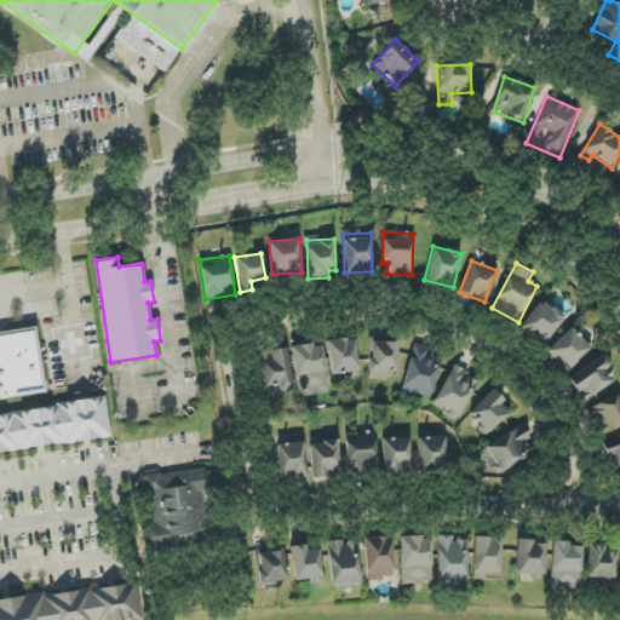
[(544,344),(564,317),(541,299),(521,326),(544,344)]
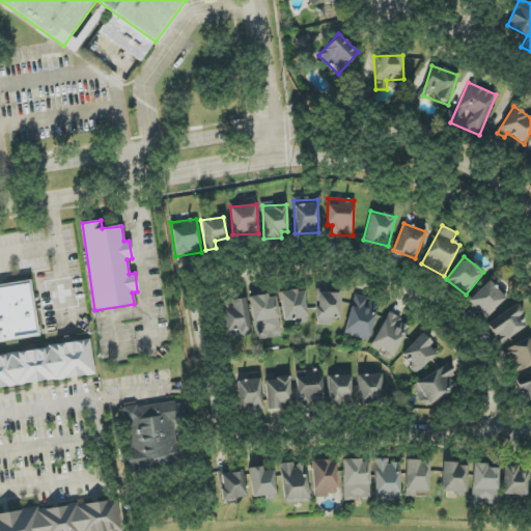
[(31,281),(0,284),(0,342),(0,343),(0,342),(0,340),(37,336),(31,281)]
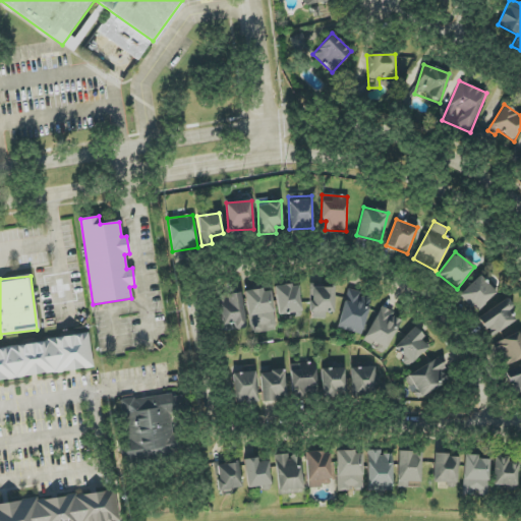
[(459,295),(474,312),(496,293),(480,276),(459,295)]
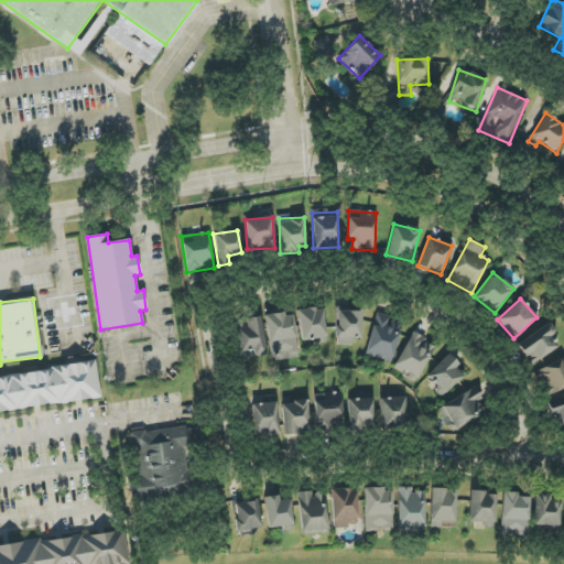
[(322,307),(296,311),(302,343),(326,339),(322,307)]
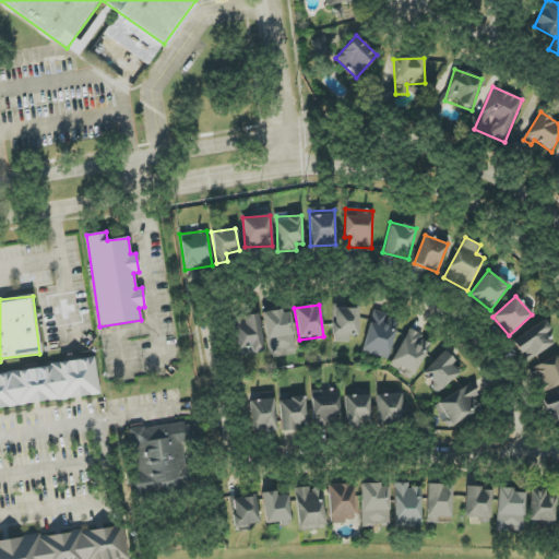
[(358,308),(333,308),(333,342),(349,342),(349,335),(358,335),(358,308)]
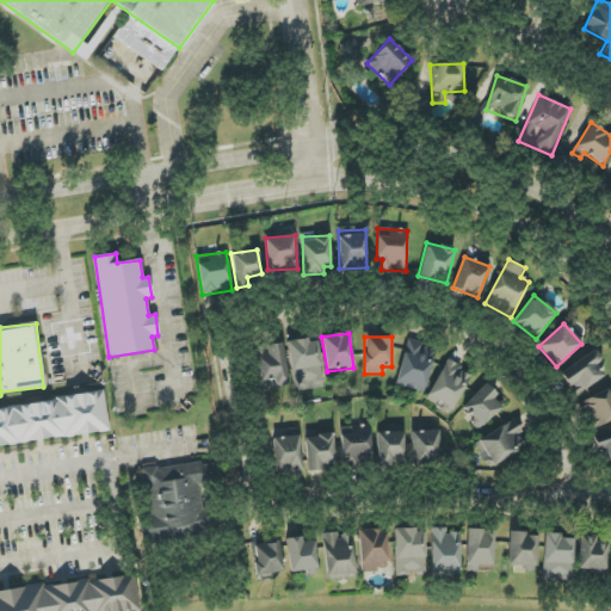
[(318,339),(288,343),(292,390),(323,387),(318,339)]
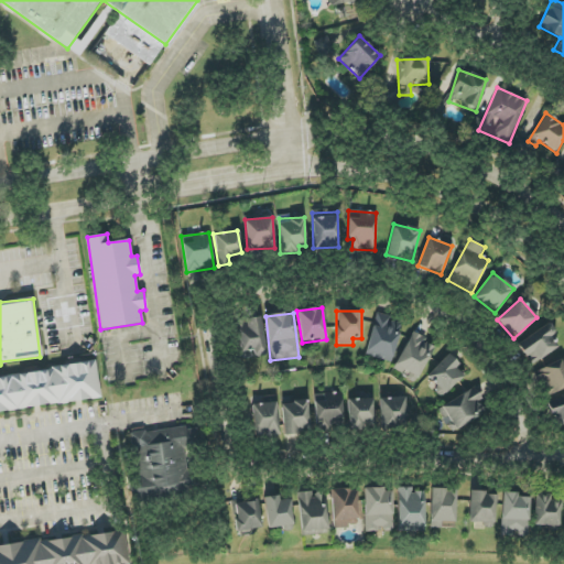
[(403,322),(377,314),(365,355),(391,362),(403,322)]
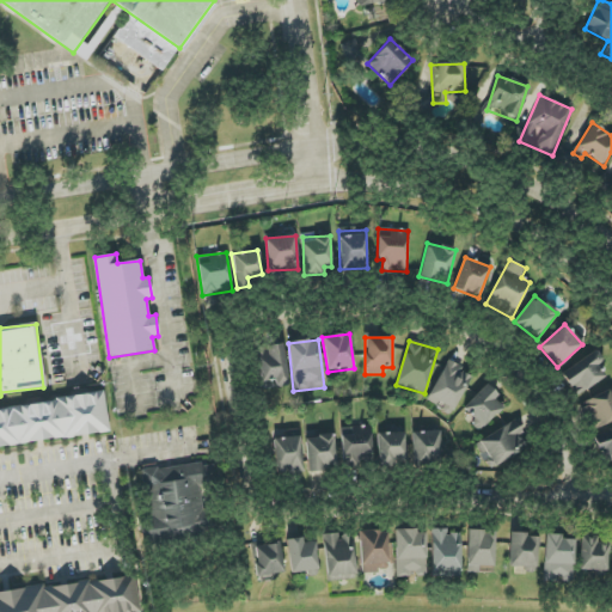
[(262,383),(275,380),(276,386),(288,385),(282,343),(256,347),(262,383)]
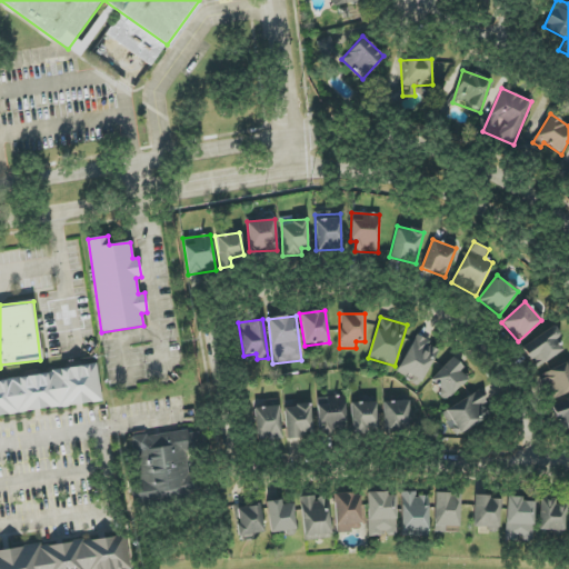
[(536,368),(562,350),(555,339),(560,336),(553,326),(521,348),(536,368)]
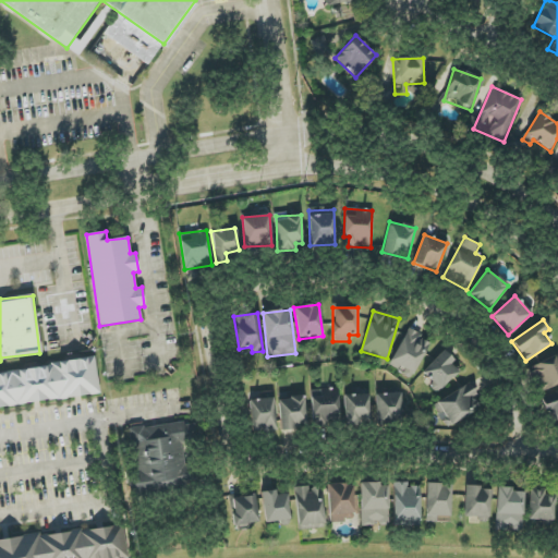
[(389,367),(413,378),(431,341),(407,329),(389,367)]
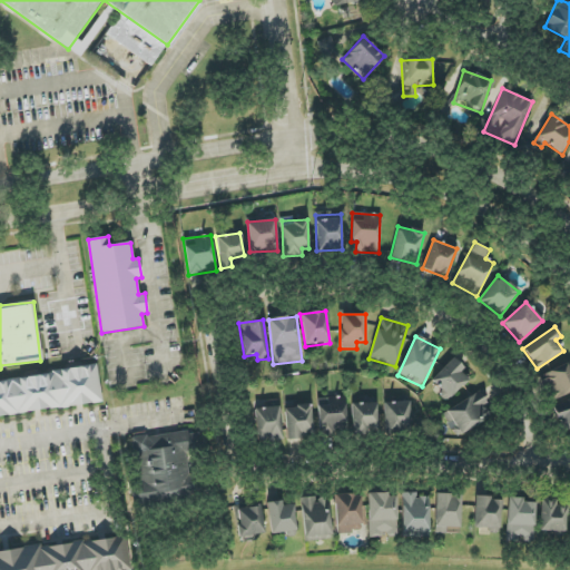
[(449,400),(468,380),(461,372),(464,369),(453,359),(430,382),(449,400)]
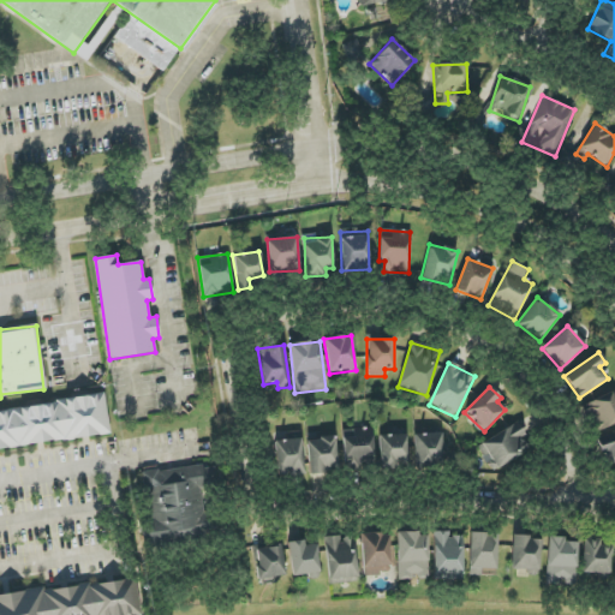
[(614,389),(581,406),(593,434),(614,423),(614,389)]
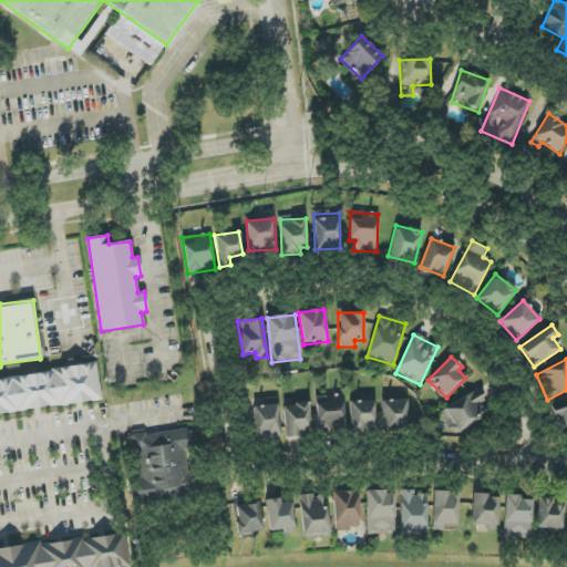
[(0,414),(101,402),(96,366),(0,378),(0,414)]
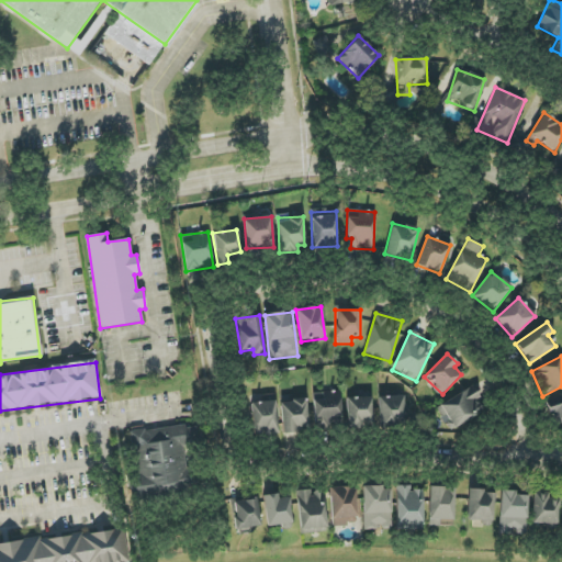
[(454,428),(485,409),(472,386),(436,408),(445,423),(449,419),(454,428)]
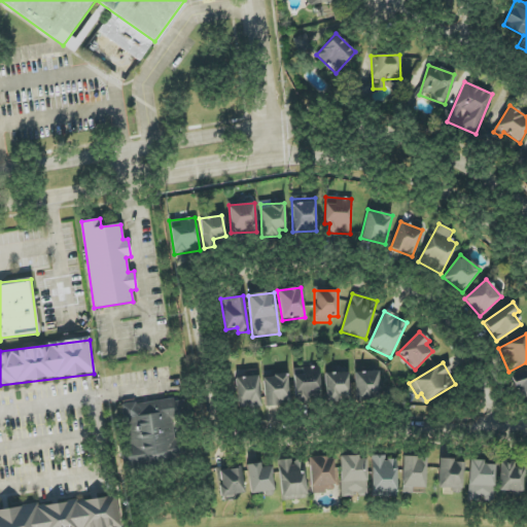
[(319,394),(319,367),(293,367),(294,403),(312,402),(312,394),(319,394)]
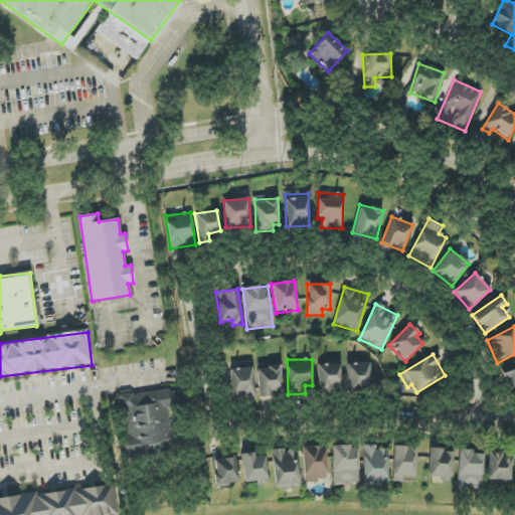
[(514,386),(514,362),(500,366),(505,389),(514,386)]
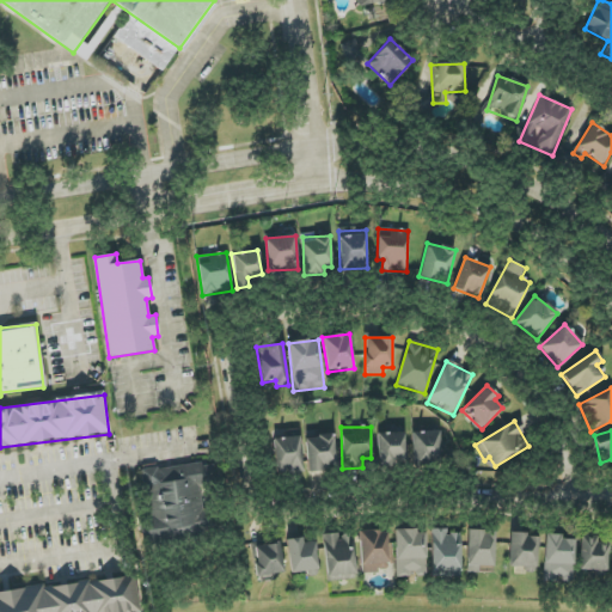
[(411,432),(412,464),(440,464),(439,432),(411,432)]
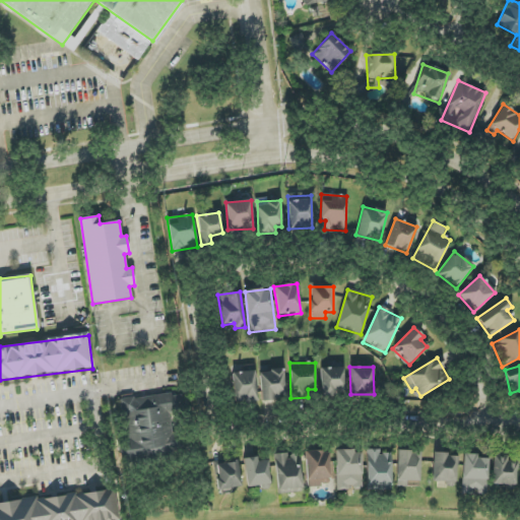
[(343,368),(320,368),(321,396),(344,396),(343,368)]
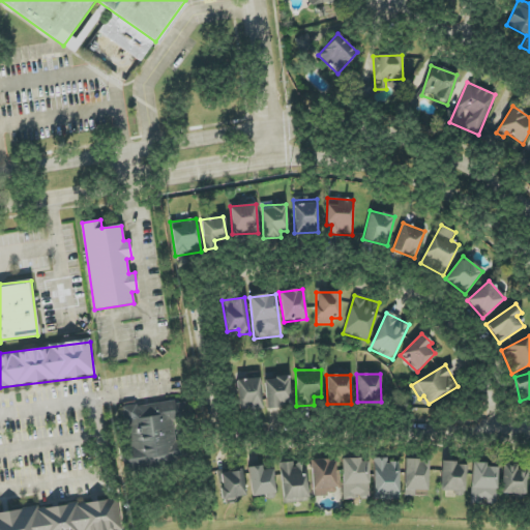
[(265,408),(290,407),(289,377),(265,378),(265,408)]
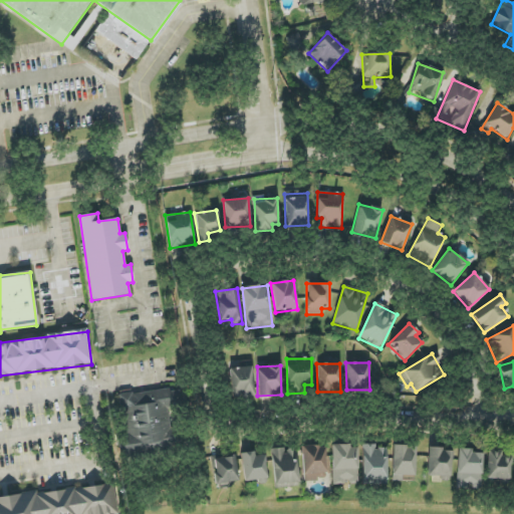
[(230,367),(231,397),(253,396),(252,366),(230,367)]
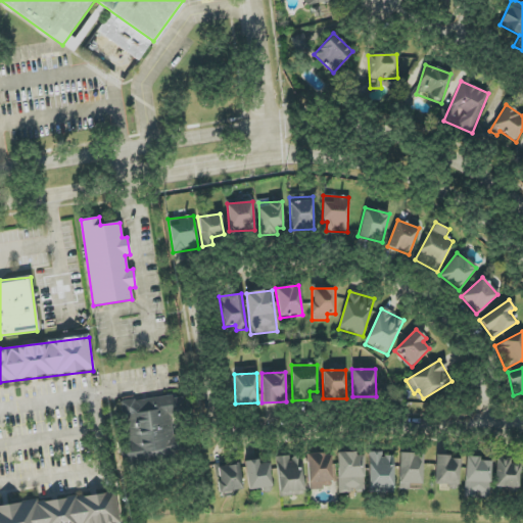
[(120,402),(127,465),(169,461),(168,453),(176,452),(171,414),(182,413),(180,395),(120,402)]
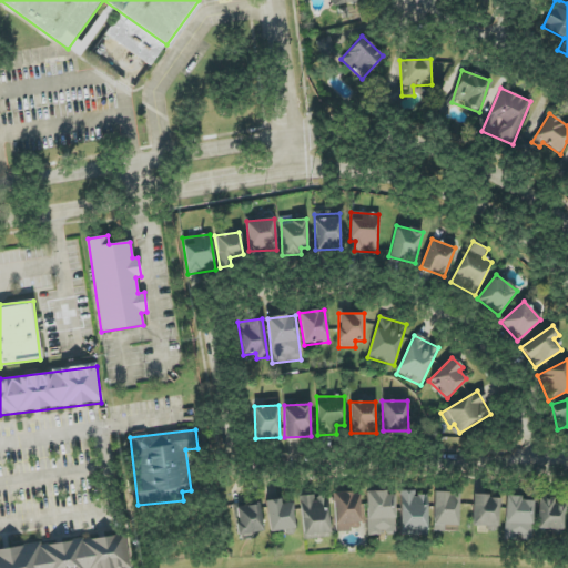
[(401,535),(427,535),(427,496),(415,496),(415,490),(401,490),(401,535)]
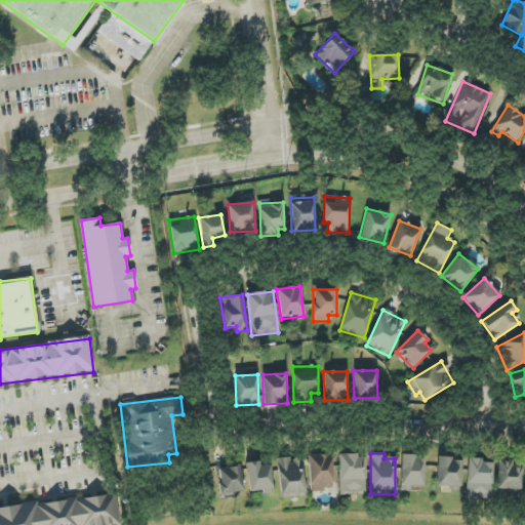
[(309,456),(310,491),(333,490),(331,455),(309,456)]
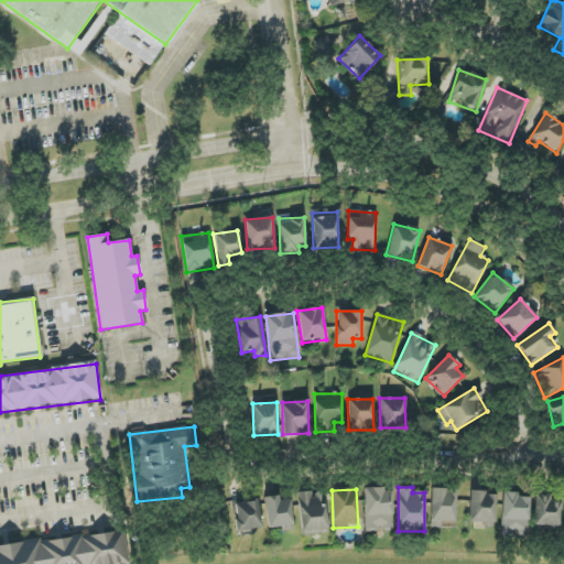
[(365,532),(378,532),(378,530),(392,530),(391,489),(364,489),(365,532)]
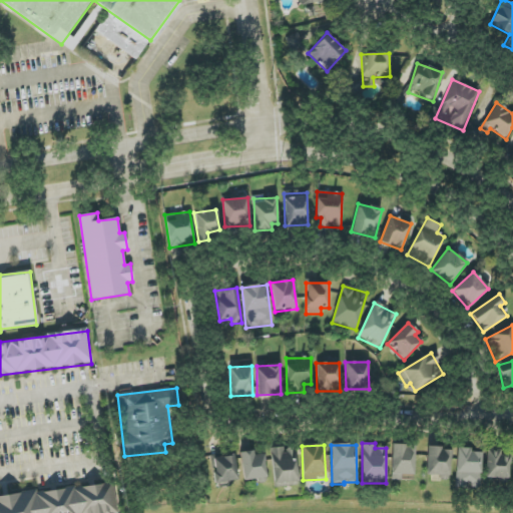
[(391,478),(414,479),(415,445),(392,445),(391,478)]
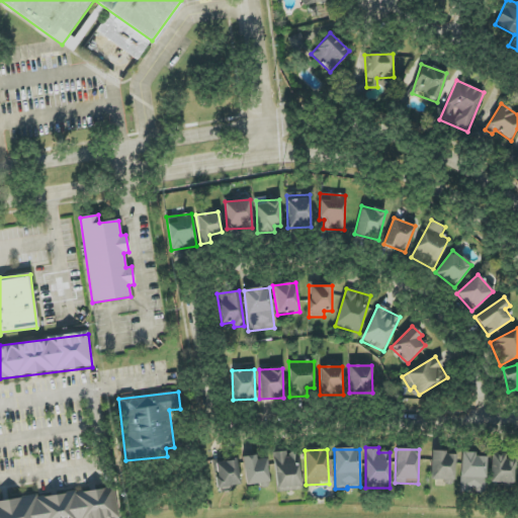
[(274,452),(275,490),(299,489),(298,452),(274,452)]
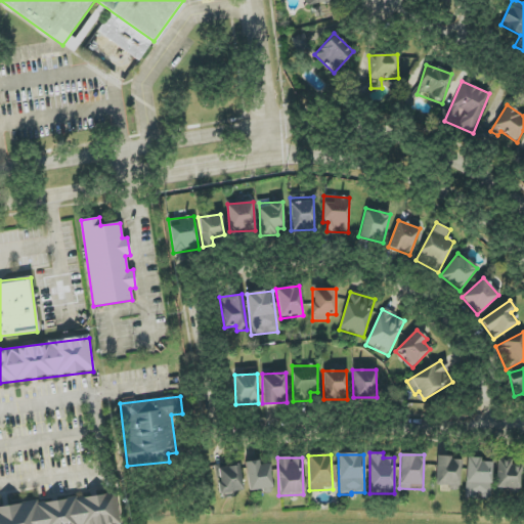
[(435,485),(460,486),(461,459),(437,457),(435,485)]
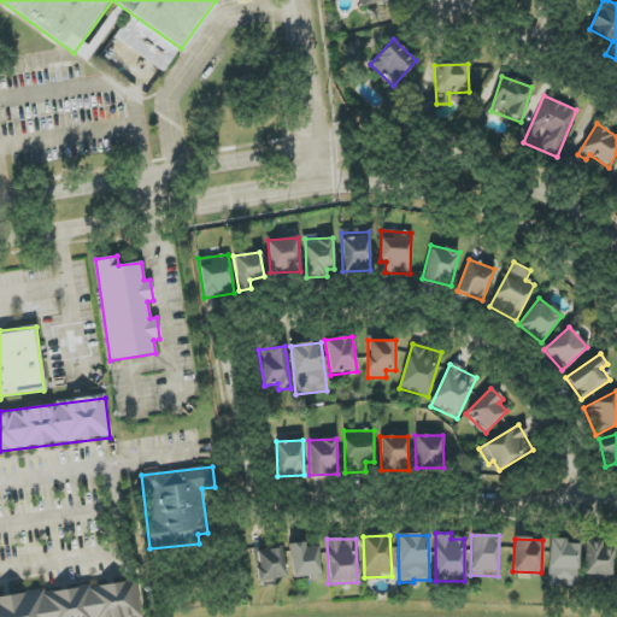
[(579,545),(566,544),(566,539),(550,539),(548,580),(569,581),(568,585),(577,585),(579,545)]
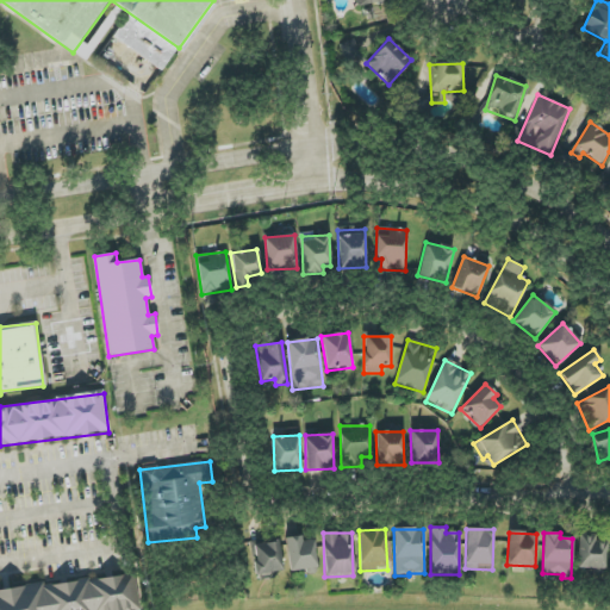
[(578,534),(577,568),(604,570),(605,541),(595,541),(595,535),(578,534)]
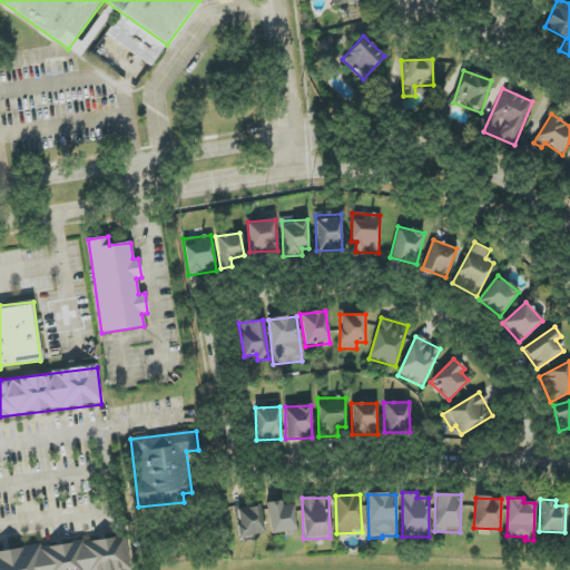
[(271,534),(285,532),(285,537),(296,536),(293,504),(282,507),(282,501),(266,503),(271,534)]
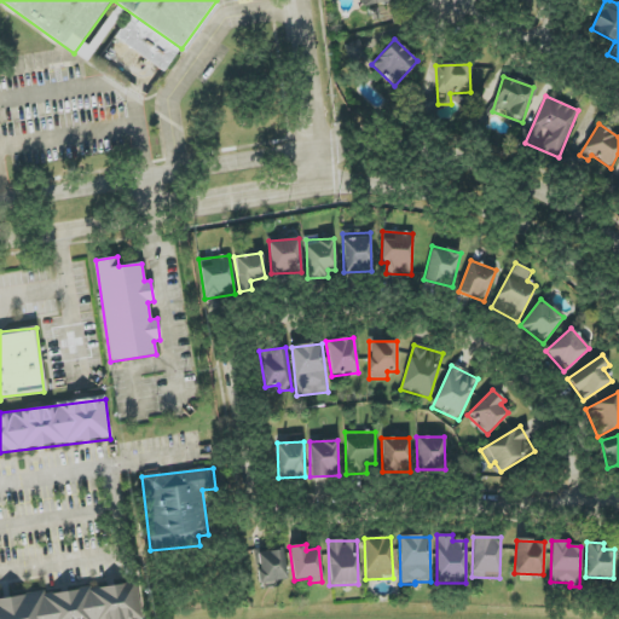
[(260,583),(287,579),(282,549),(255,553),(260,583)]
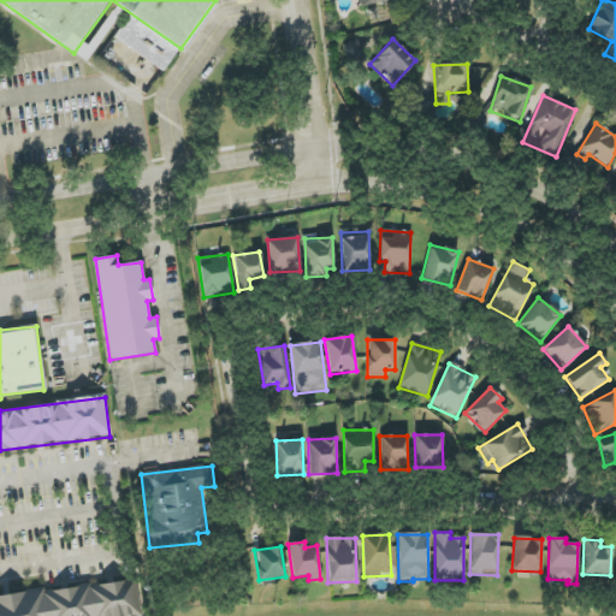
[(0,615),(140,615),(136,580),(0,598),(0,615)]
